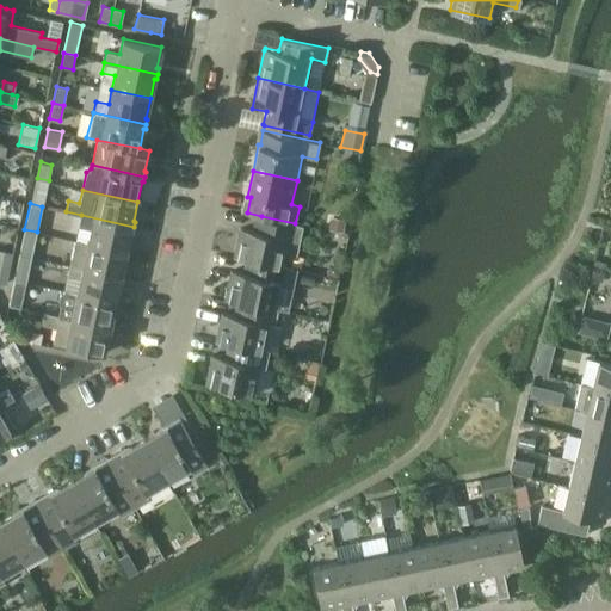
[(133,232),(134,227),(81,215),(79,226),(91,229),(87,244),(127,252),(131,232),(133,232)]
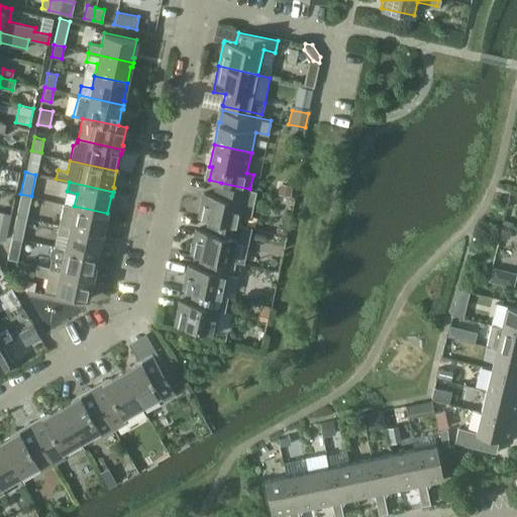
[(203,192),(198,216),(213,219),(243,226),(243,224),(238,223),(240,213),(250,215),(256,191),(249,189),(221,183),(219,195),(203,192)]
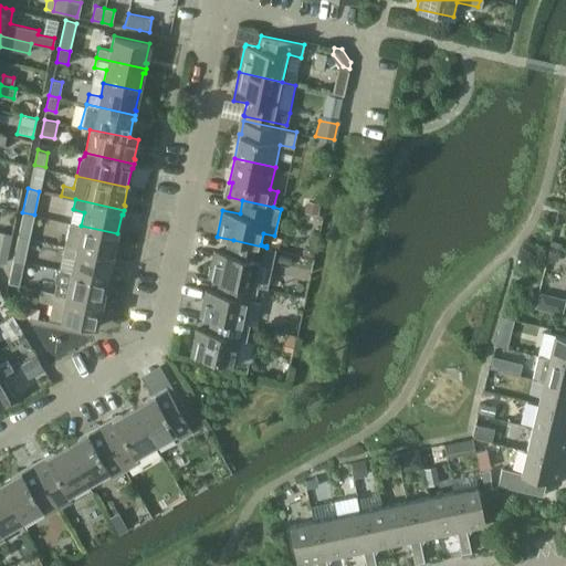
[(306,203),(304,213),(317,217),(318,206),(306,203)]
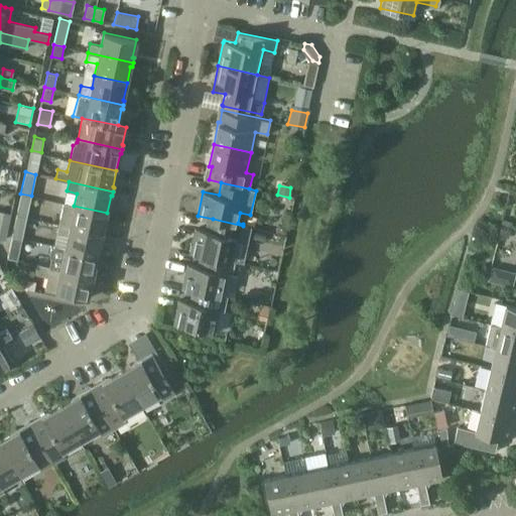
[(26,217),(31,196),(20,194),(15,215),(26,217)]
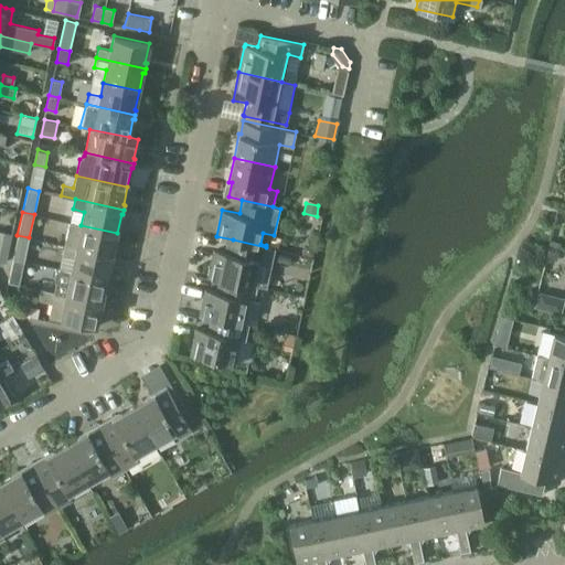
[(70,222),(64,245),(114,256),(115,252),(113,252),(117,233),(81,225),(70,222)]
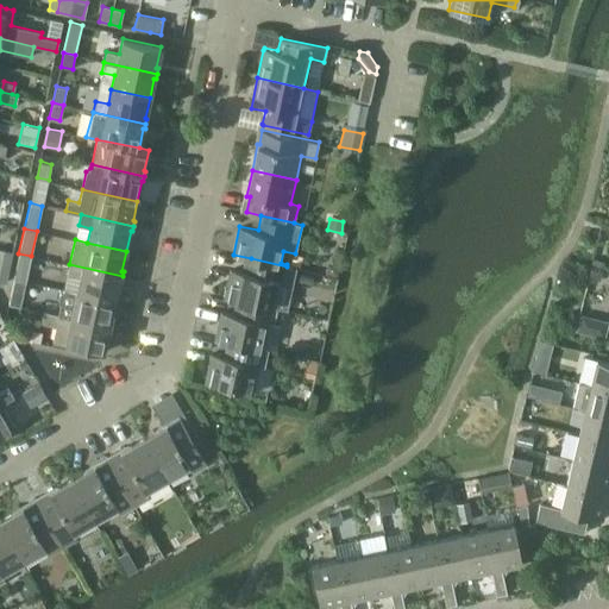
[(0,250),(0,281),(6,282),(8,271),(12,253),(0,250)]
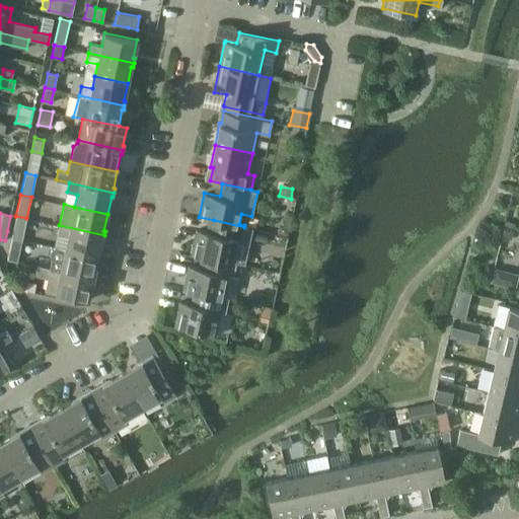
[(10,237),(21,239),(26,218),(15,216),(10,237)]
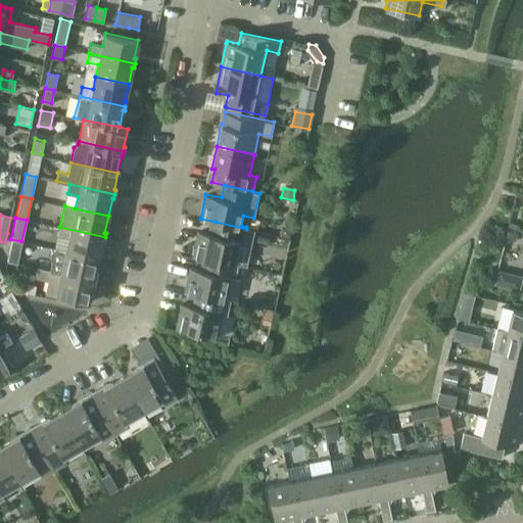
[(192,255),(208,258),(238,265),(238,264),(233,263),(237,241),(243,242),(246,229),(216,222),(214,235),(198,231),(192,255)]
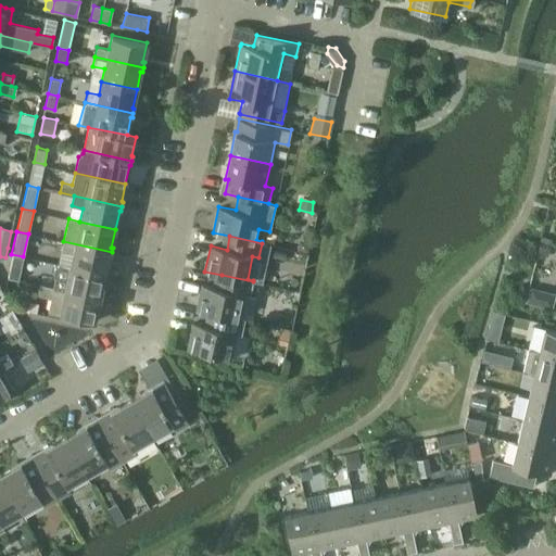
[(541,236),(540,242),(550,244),(552,239),(541,236)]
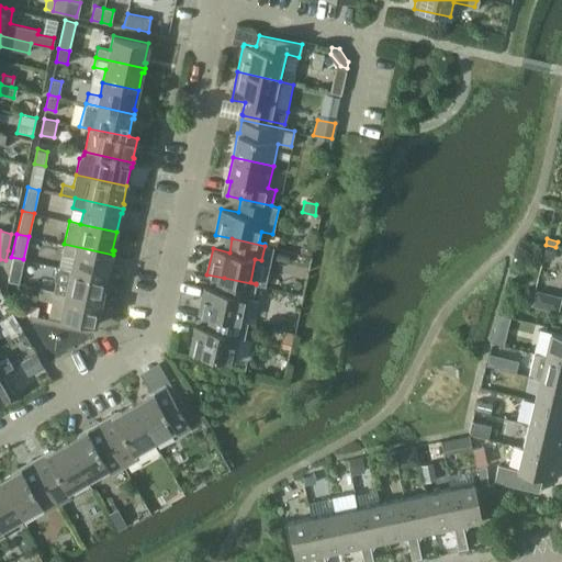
[(303,243),(301,254),(311,256),(313,246),(303,243)]
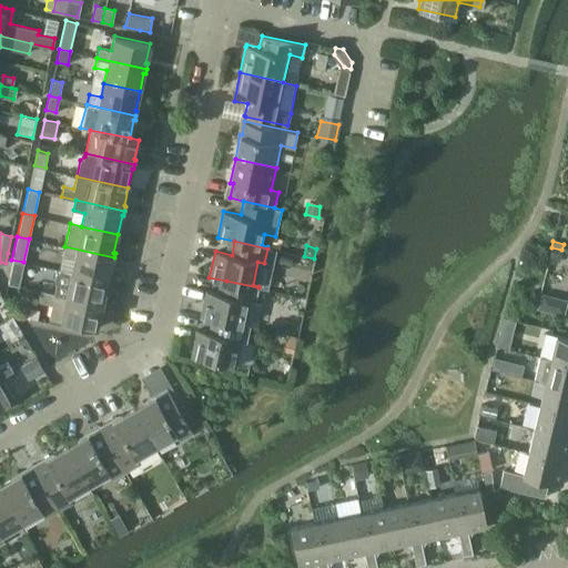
[(113,262),(114,257),(64,246),(62,256),(74,260),(71,273),(108,281),(111,262),(113,262)]
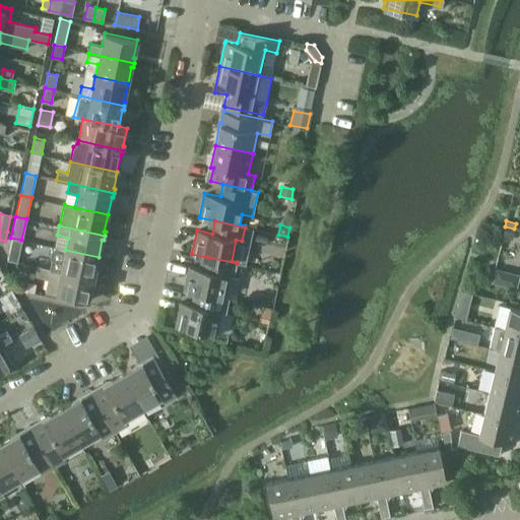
[(505,226),(502,239),(511,241),(514,229),(505,226)]
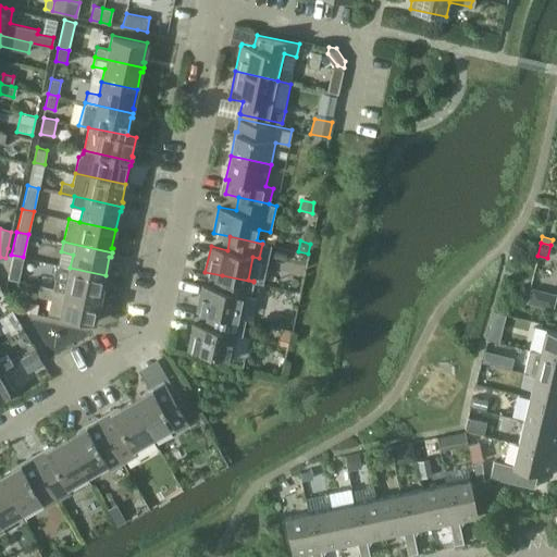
[(23,257),(11,255),(8,270),(7,277),(17,280),(23,257)]
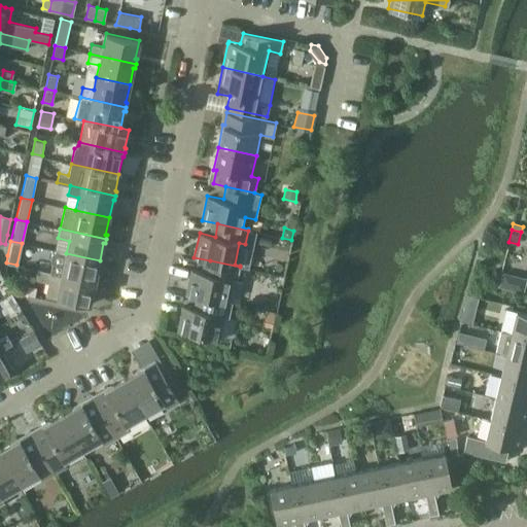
[(97,278),(96,278),(100,260),(66,253),(55,251),(50,254),(50,259),(53,262),(50,273),(96,282),(97,278)]
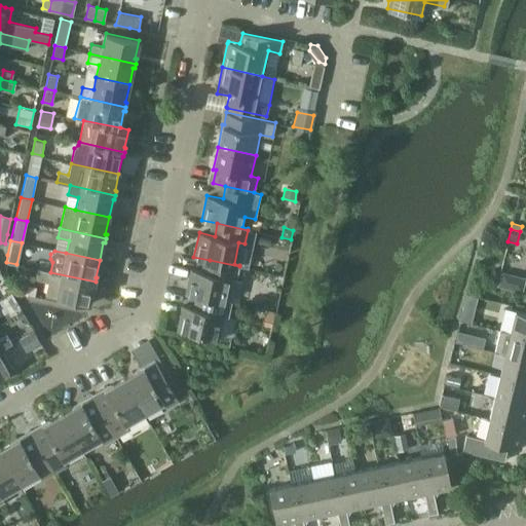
[(186,293),(201,296),(231,303),(231,302),(226,301),(231,279),(236,280),(239,266),(210,260),(207,272),(191,269),(186,293)]
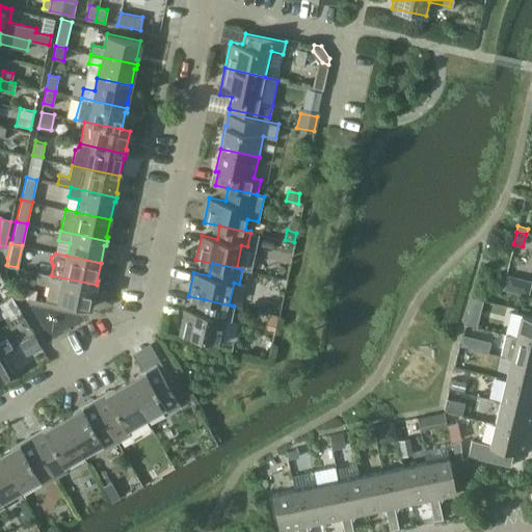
[(531,275),(508,270),(505,285),(530,290),(531,281),(531,275)]
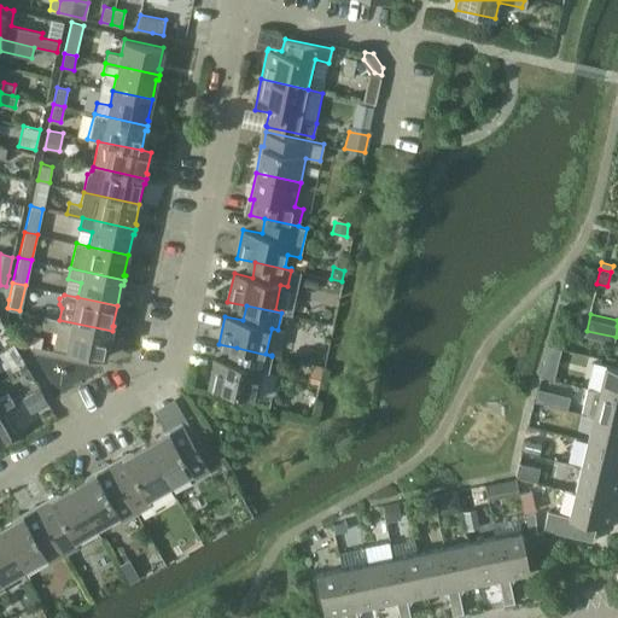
[(112,337),(112,331),(59,320),(45,316),(42,327),(57,331),(53,345),(105,357),(110,336),(112,337)]
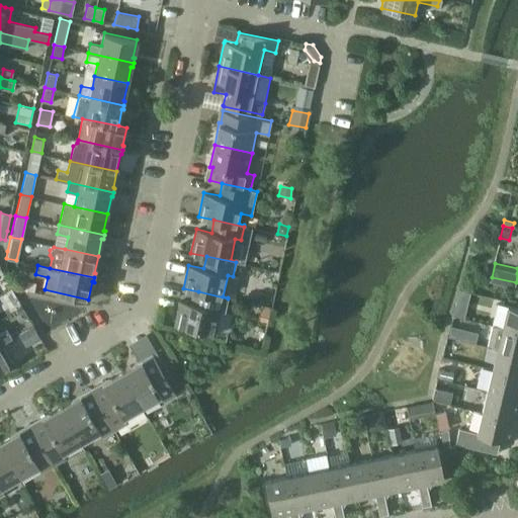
[(19,289),(33,292),(35,283),(21,280),(19,289)]
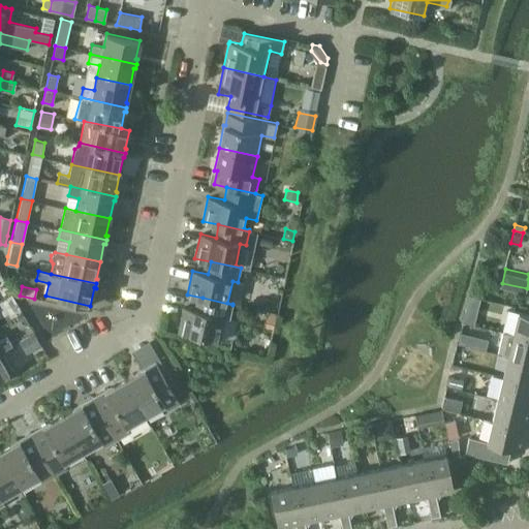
[(229,318),(232,305),(203,298),(199,311),(184,308),(179,332),(219,340),(224,317),(229,318)]
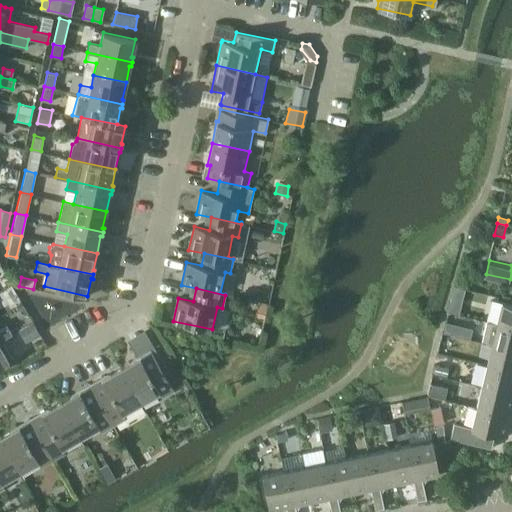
[(467,288),(465,296),(480,300),(481,292),(467,288)]
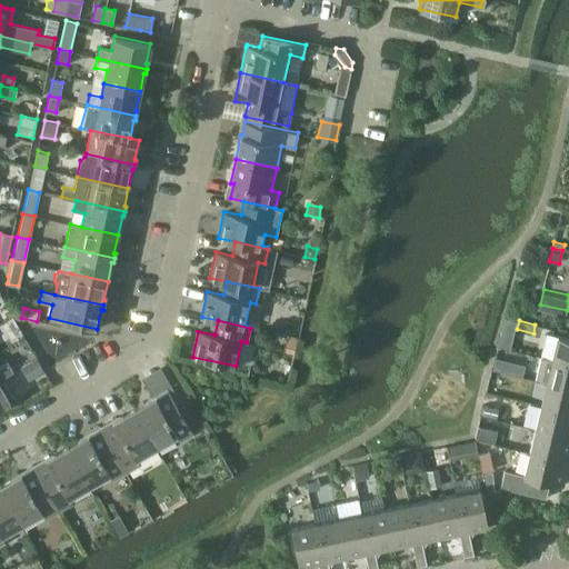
[(496,346),(498,347),(509,349),(511,338),(500,335),(499,335),(496,346)]
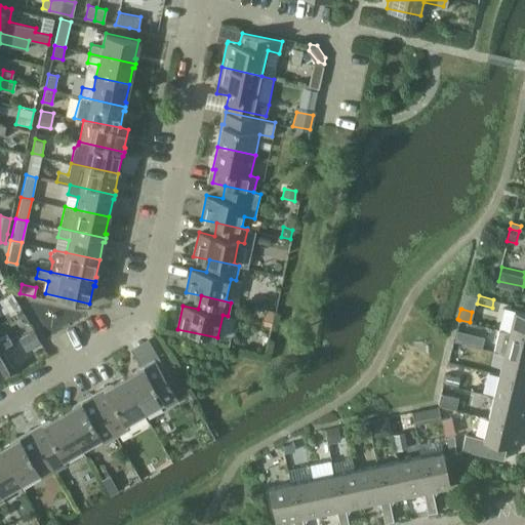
[(524,311),(514,309),(509,330),(524,333),(524,311)]
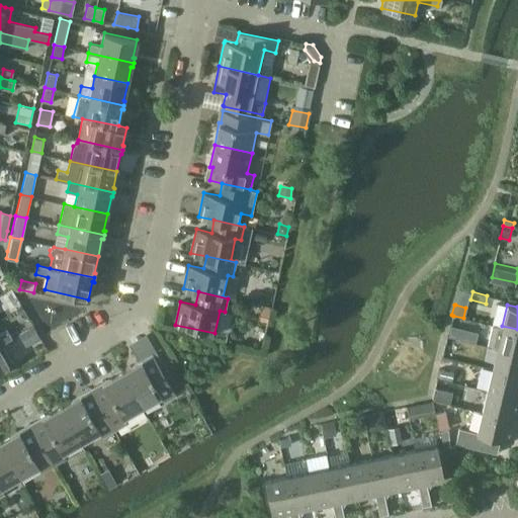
[(491,324),(486,345),(497,347),(517,352),(517,329),(502,326),(491,324)]
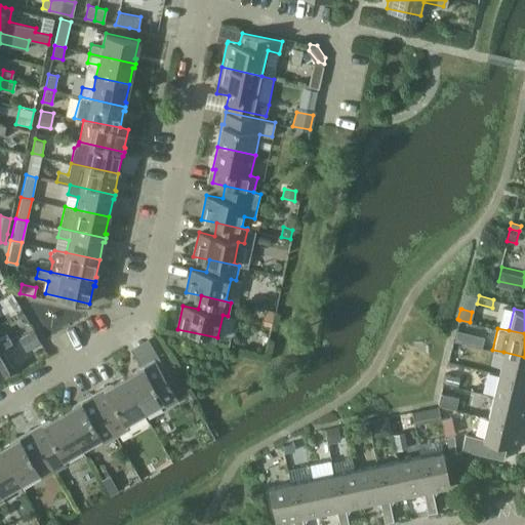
[(465,330),(457,329),(454,339),(466,342),(468,335),(465,330)]
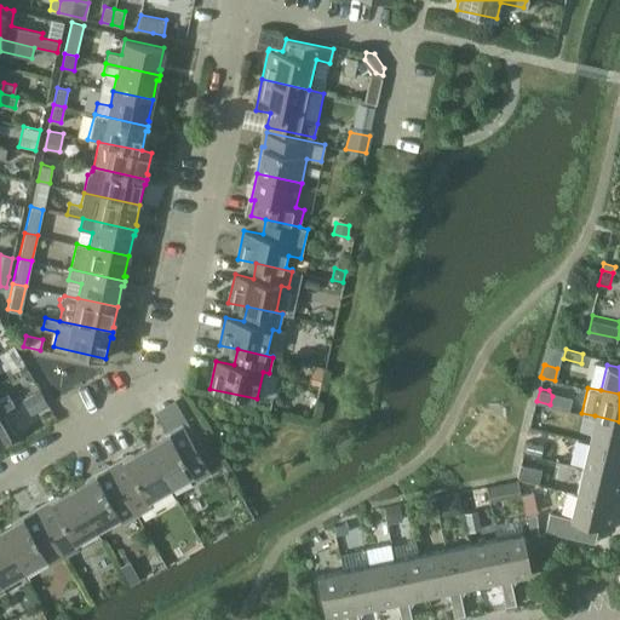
[(49,406),(40,390),(22,401),(30,417),(49,406)]
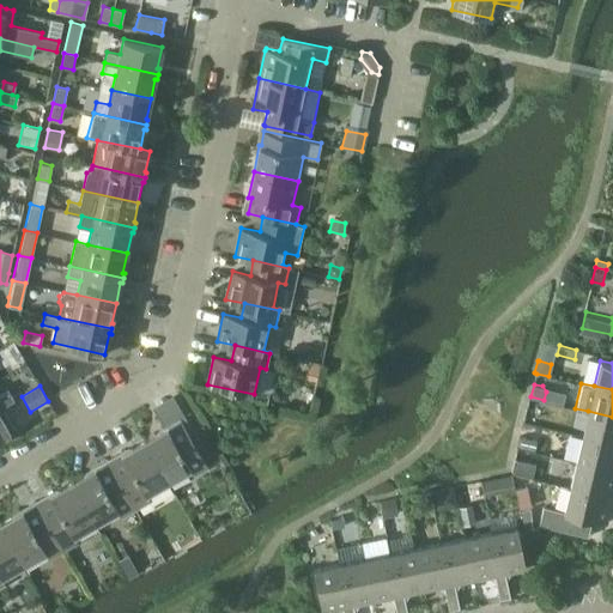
[(0,407),(1,407),(14,400),(8,390),(0,394),(0,407)]
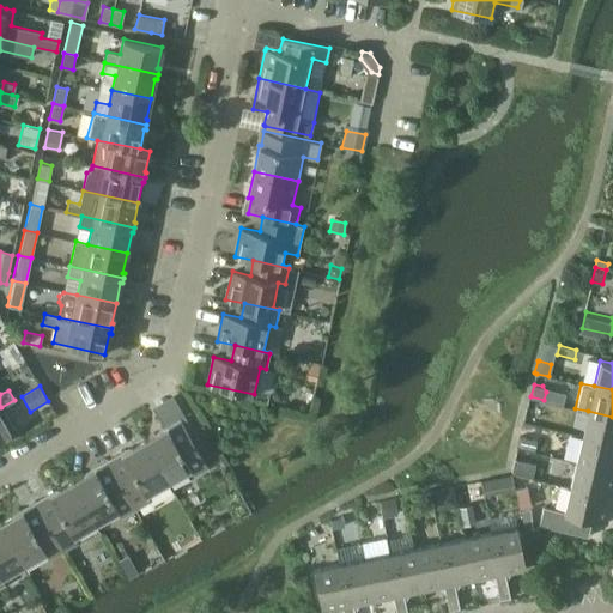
[(530,398),(525,423),(541,426),(546,408),(552,410),(554,404),(530,398)]
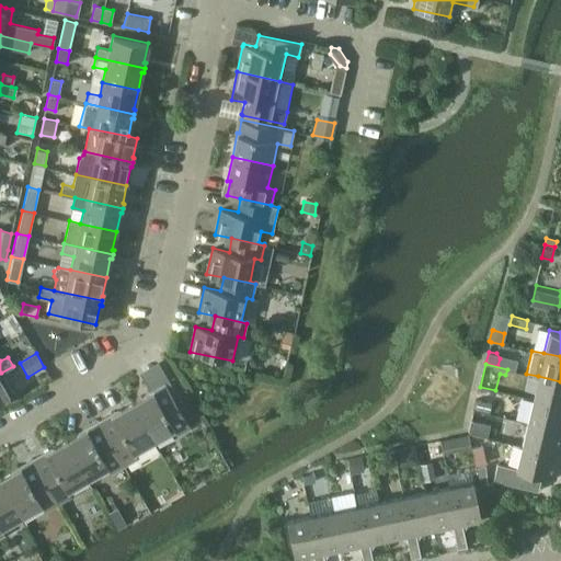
[(1,373),(0,373),(0,401),(3,400),(13,395),(1,373)]
